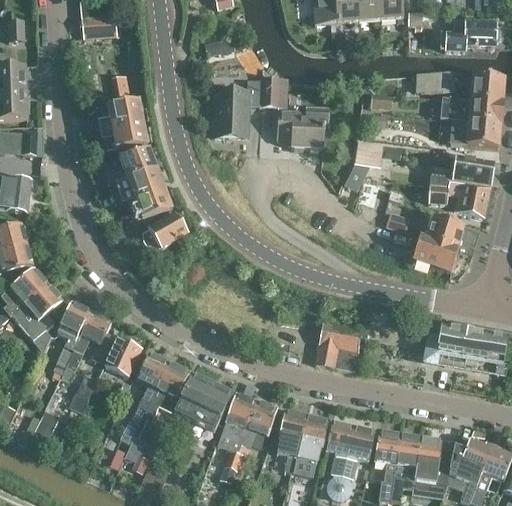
[(312,0),(314,24),(341,22),(339,0),(312,0)]
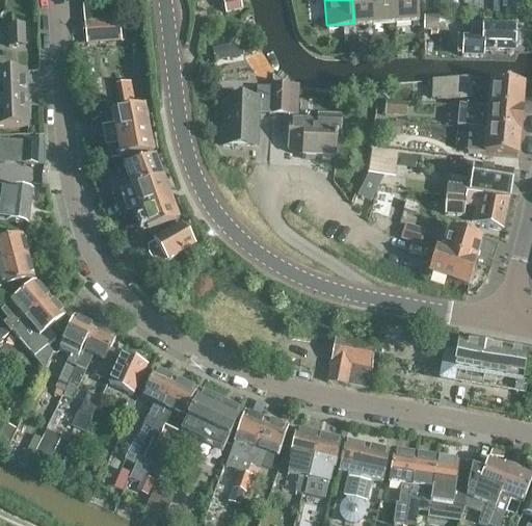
[(352,0),(354,23),(375,21),(373,0),(352,0)]
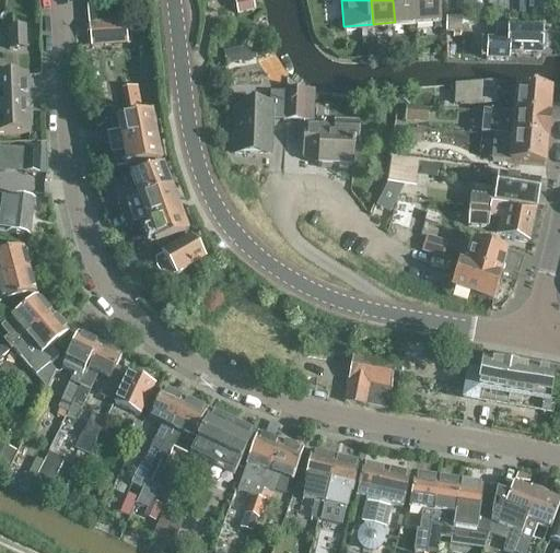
[(393,0),(395,22),(418,21),(416,0),(393,0)]
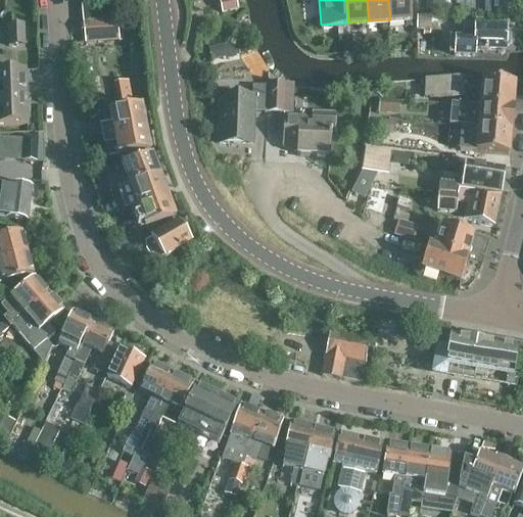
[(388,0),(390,19),(411,17),(410,0),(388,0)]
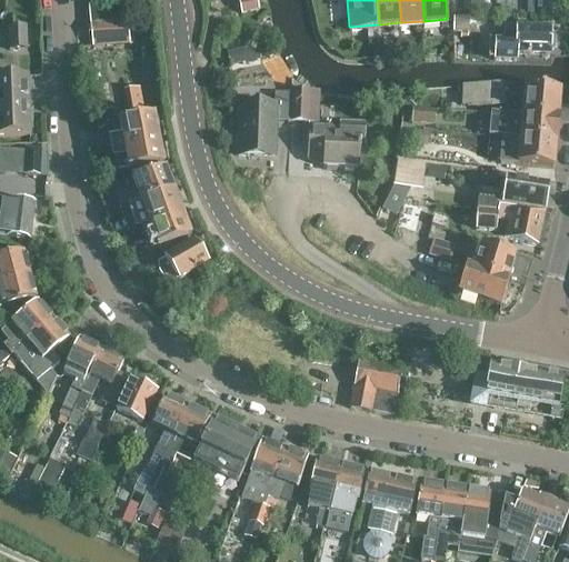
[(123,38),(121,13),(90,17),(92,41),(123,38)]
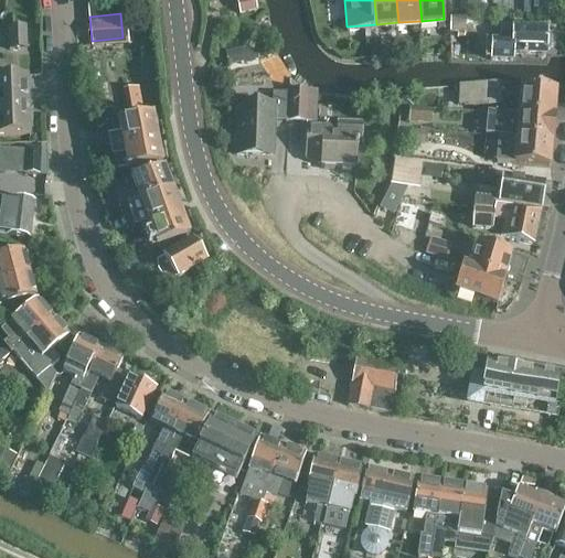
[(512,35),(507,35),(496,35),(494,53),(507,54),(507,47),(546,49),(546,45),(550,43),(550,35),(546,32),(546,22),(512,21),(512,35)]
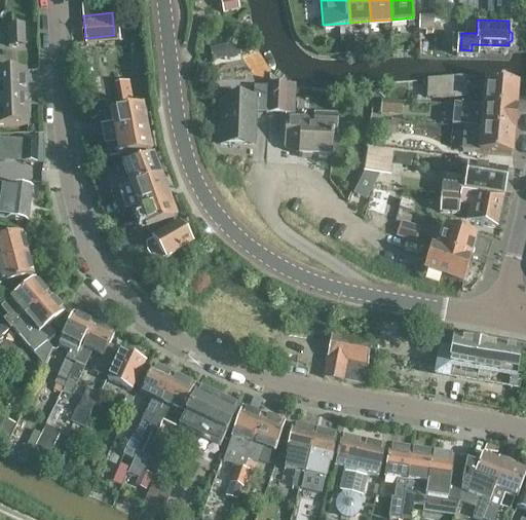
[(7,21),(8,42),(25,41),(24,21),(7,21)]
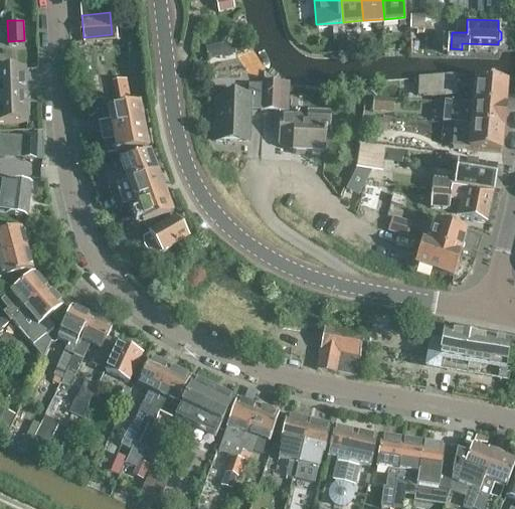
[(0,119),(27,118),(25,64),(0,64),(0,119)]
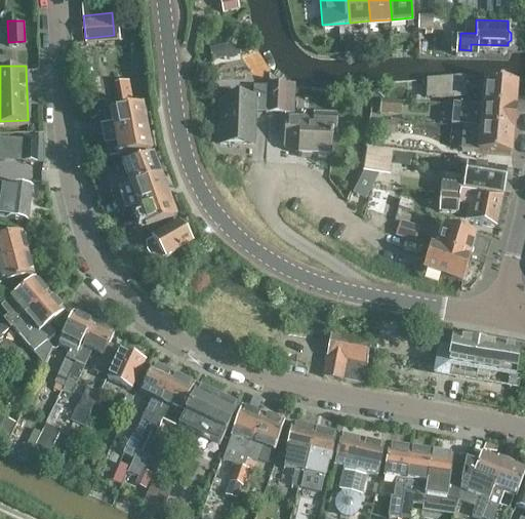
[(453,92),(463,92),(465,73),(427,75),(427,91),(453,92)]
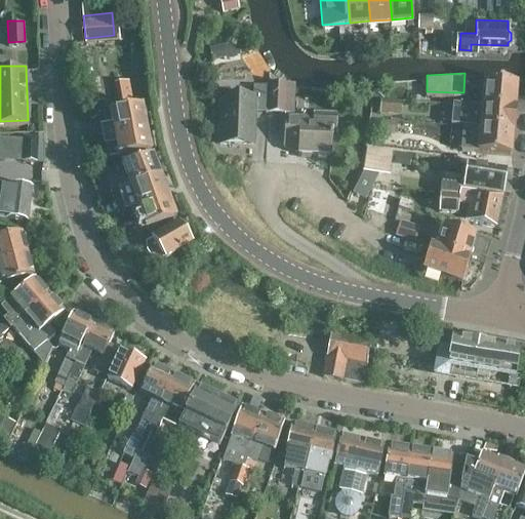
[(131,74),(115,76),(117,98),(134,96),(131,74)]
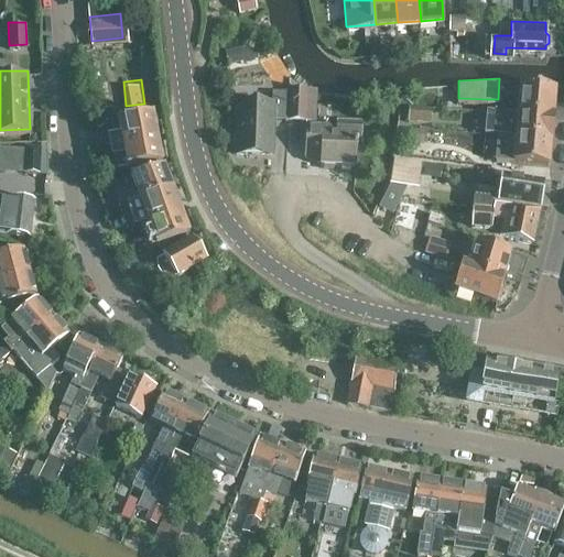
[(511,111),(554,115),(554,113),(552,112),(554,86),(514,83),(511,109),(511,111)]
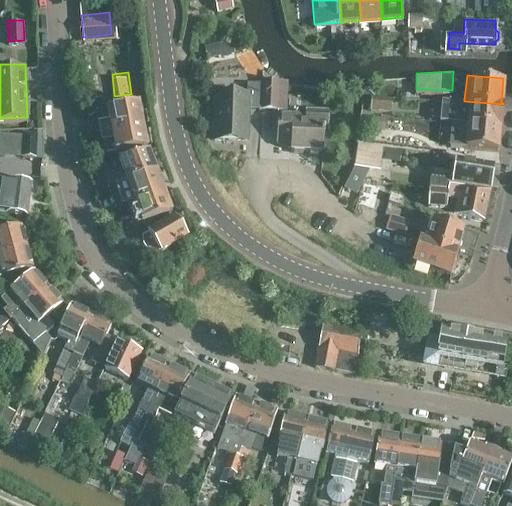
[(278,106),(279,77),(261,77),(261,80),(260,105),(278,106)]
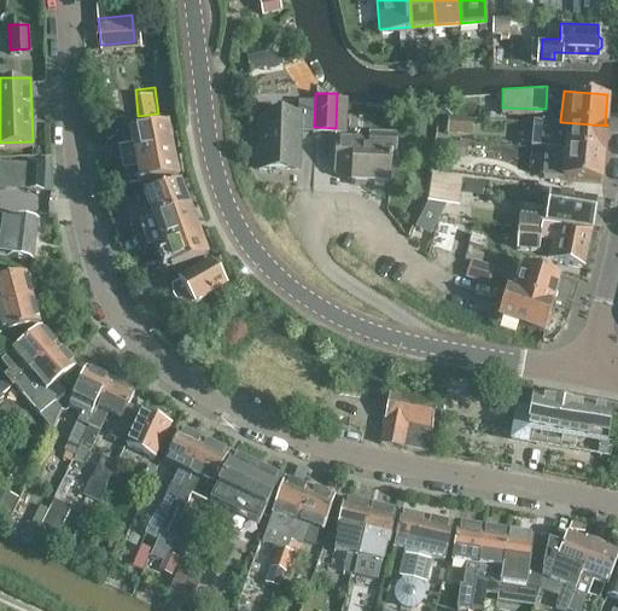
[(297,110),(261,109),(258,163),(297,164),(298,127),(314,127),(315,97),(298,95),(297,110)]
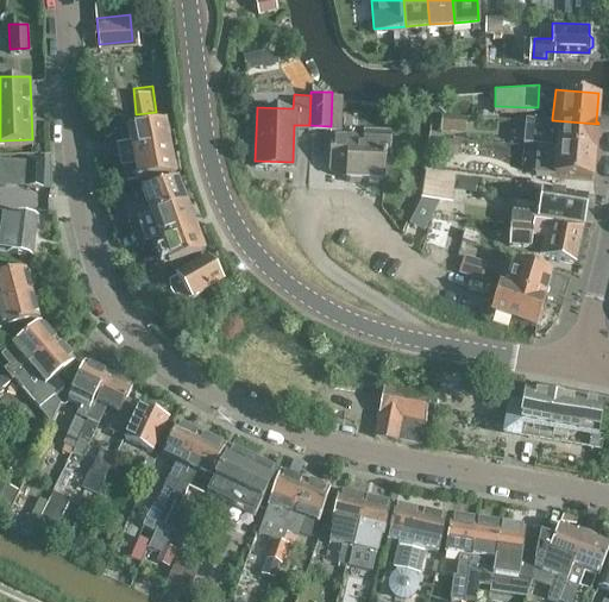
[(449,112),(449,127),(457,127),(458,113),(449,112)]
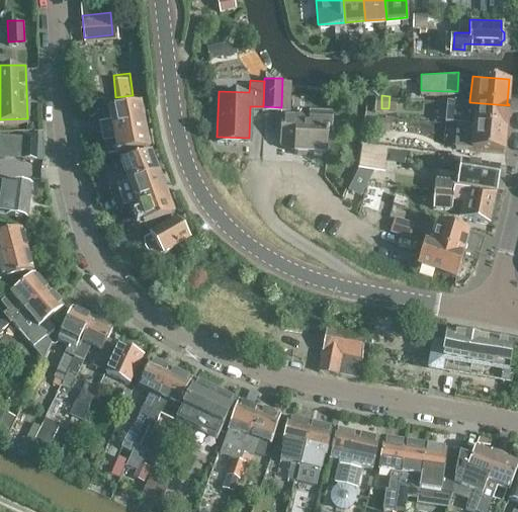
[(444,119),(468,121),(468,120),(507,123),(509,105),(469,102),(469,100),(456,99),(446,98),(444,119)]
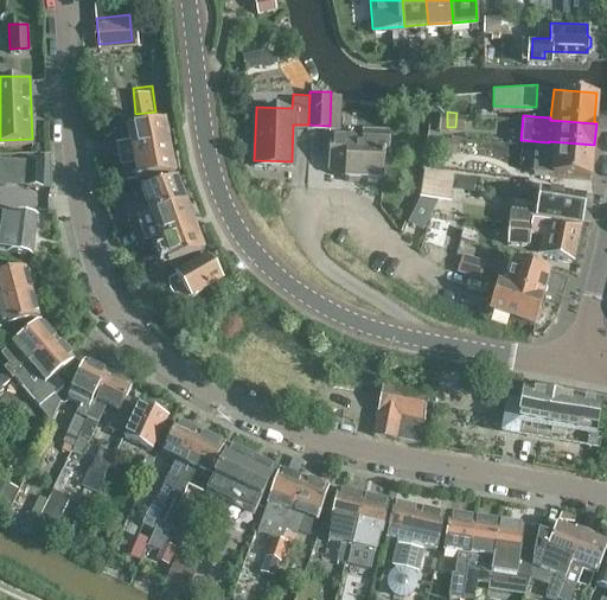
[(127,128),(132,153),(170,146),(167,134),(168,132),(167,125),(165,123),(164,121),(127,128)]
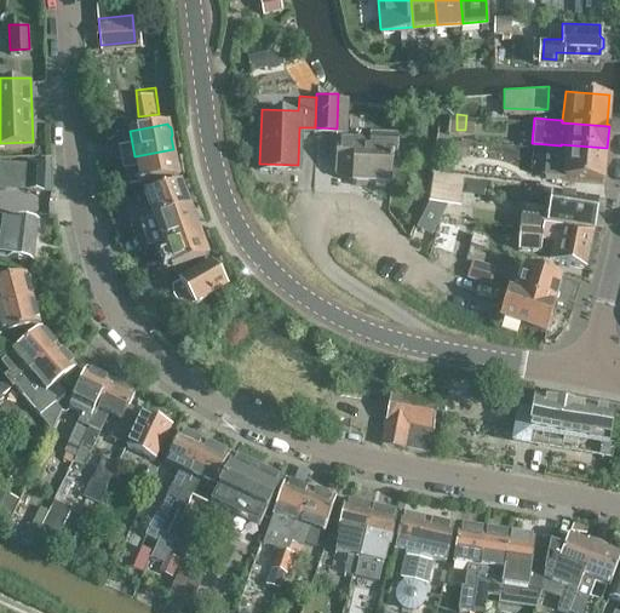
[(351,177),(390,179),(391,159),(392,159),(392,154),(391,154),(391,147),(396,147),(397,131),(369,130),(368,144),(363,144),(365,133),(336,132),(334,167),(351,168),(351,177)]
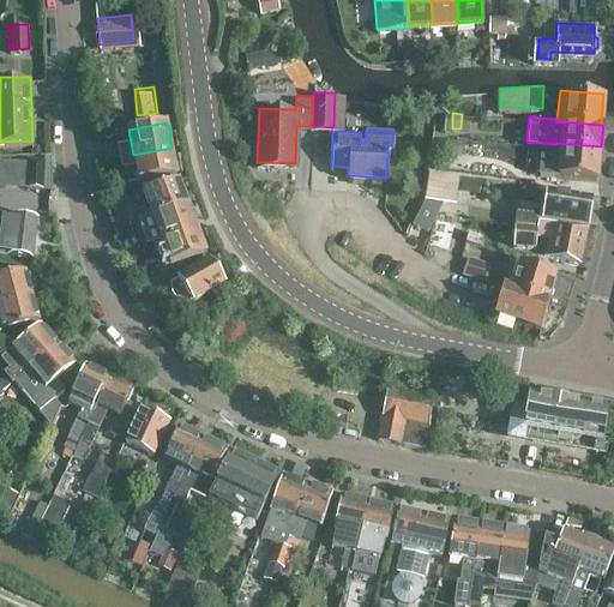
[(555,143),(555,144),(553,173),(596,176),(599,148),(601,148),(601,146),(555,143)]
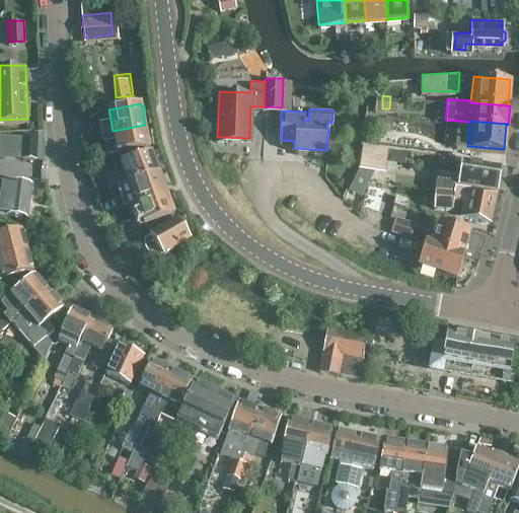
[(145,125),(113,131),(117,152),(150,146),(149,143),(151,141),(149,135),(147,134),(145,125)]
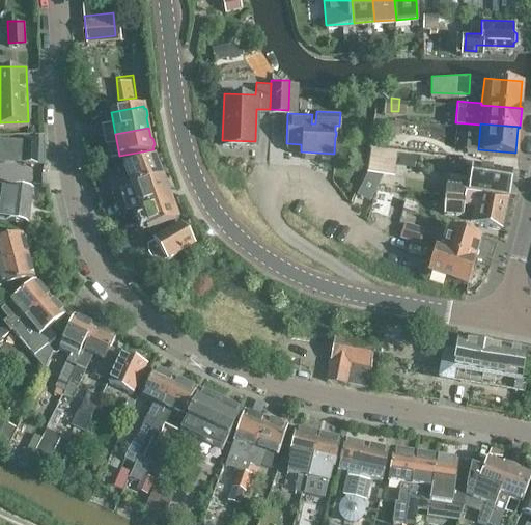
[(0,156),(44,155),(44,132),(0,132),(0,156)]
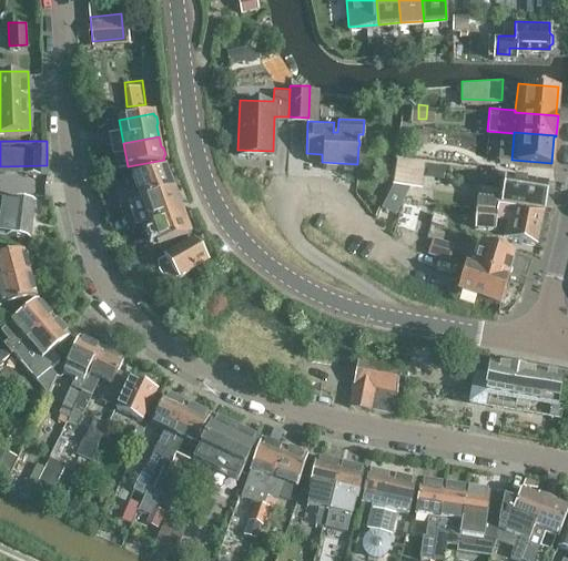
[(393,181),(409,183),(413,160),(396,156),(393,181)]
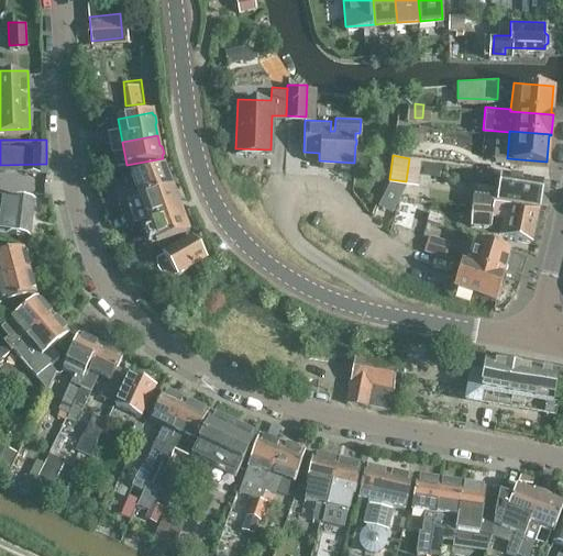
[(130,175),(139,197),(173,185),(169,175),(170,173),(168,166),(165,165),(164,163),(130,175)]
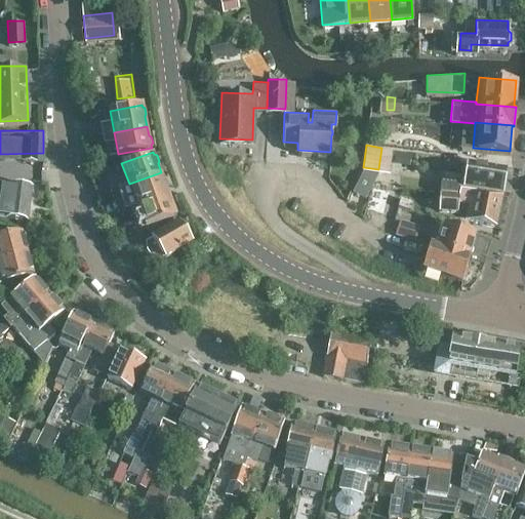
[(467,161),(465,174),(442,171),(439,190),(456,192),(457,184),(502,190),(506,166),(467,161)]
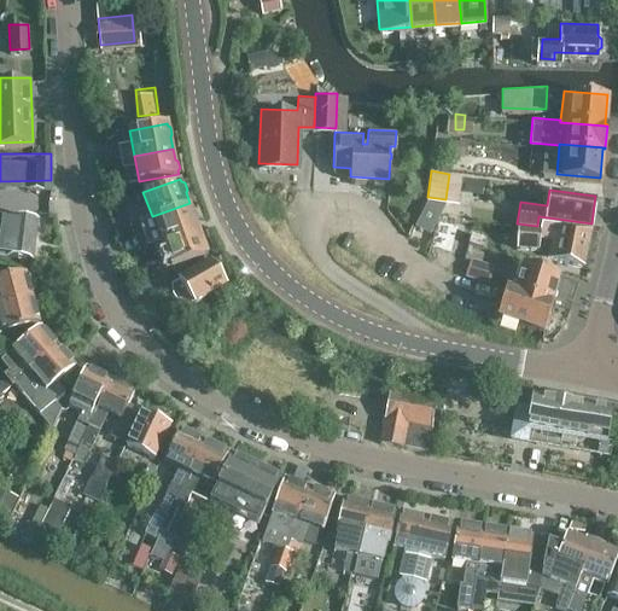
[(152,216),(162,240),(198,227),(194,216),(196,213),(193,205),(190,204),(190,203),(152,216)]
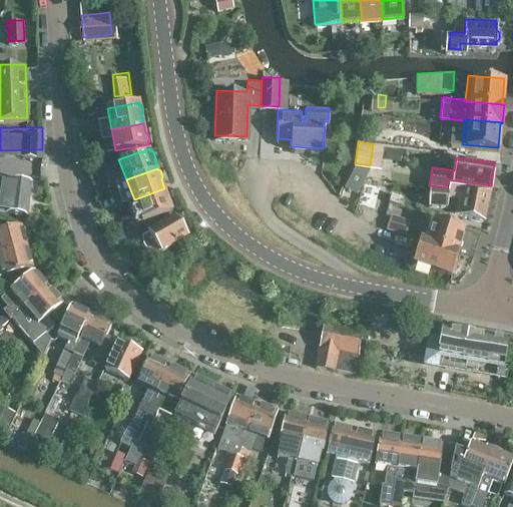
[(6,209),(26,211),(31,179),(3,175),(0,174),(0,207),(6,209)]
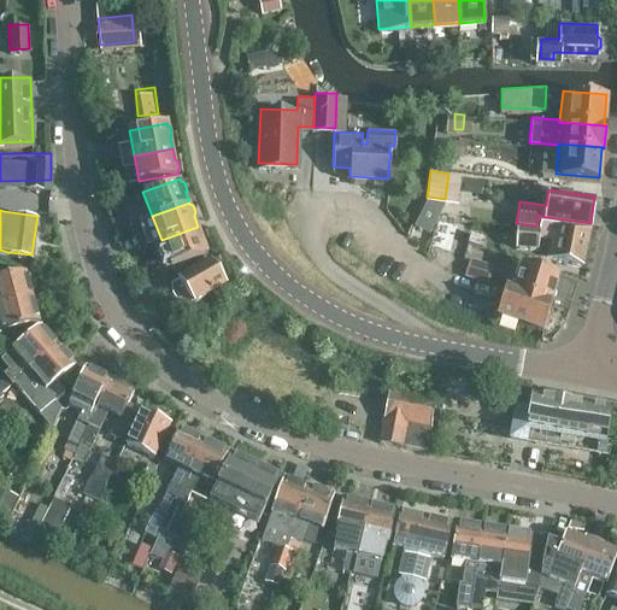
[(551,233),(548,252),(582,260),(589,224),(553,218),(540,217),(539,226),(517,224),(516,244),(538,245),(538,232),(551,233)]
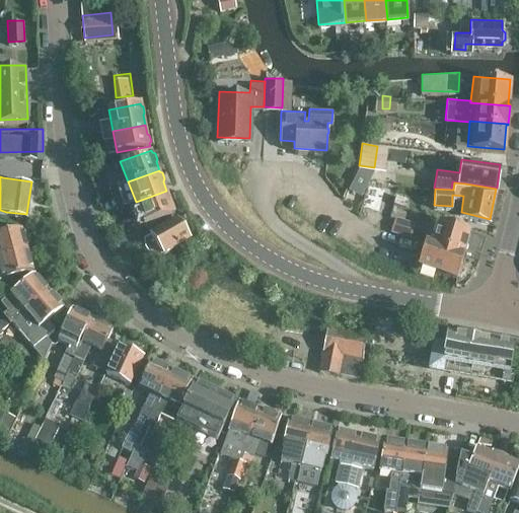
[(166,191),(136,202),(143,222),(174,210),(173,209),(175,206),(172,200),(170,199),(166,191)]
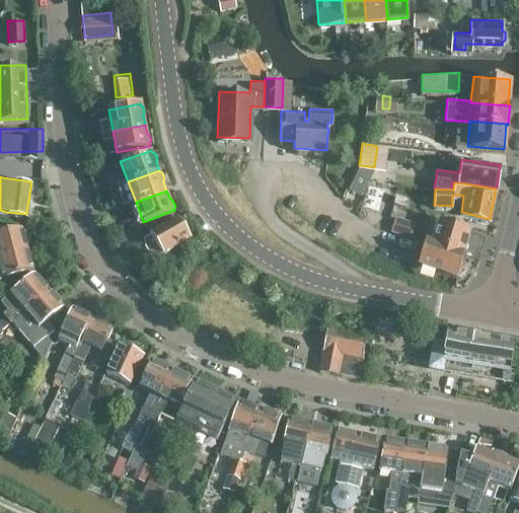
[(176,215),(149,232),(163,252),(190,235),(176,215)]
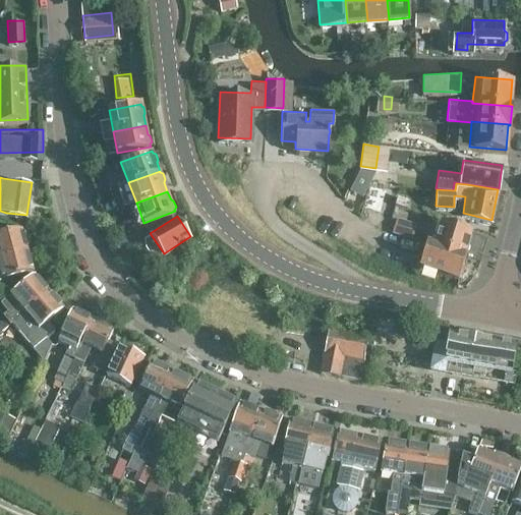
[(396,218),(392,229),(412,235),(415,223),(396,218)]
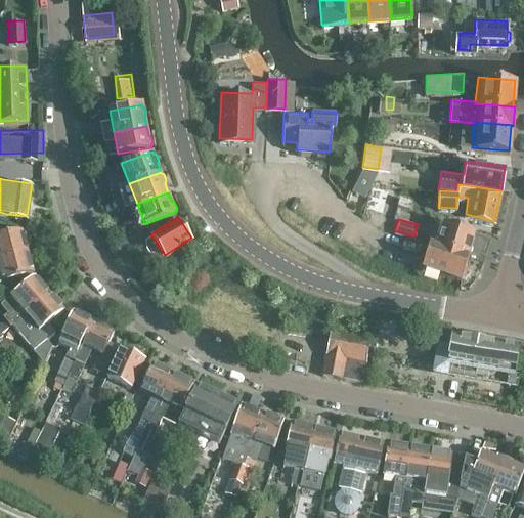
[(443,221),(436,244),(467,253),(474,230),(443,221)]
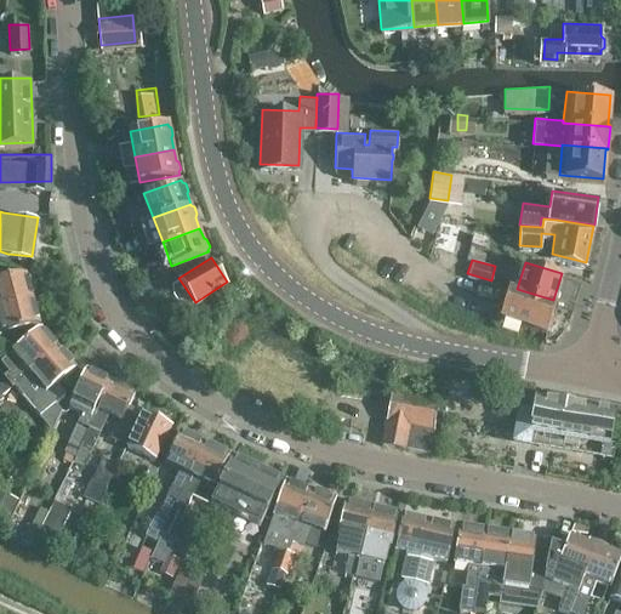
[(0,303),(33,295),(26,269),(3,277),(0,268),(0,303)]
